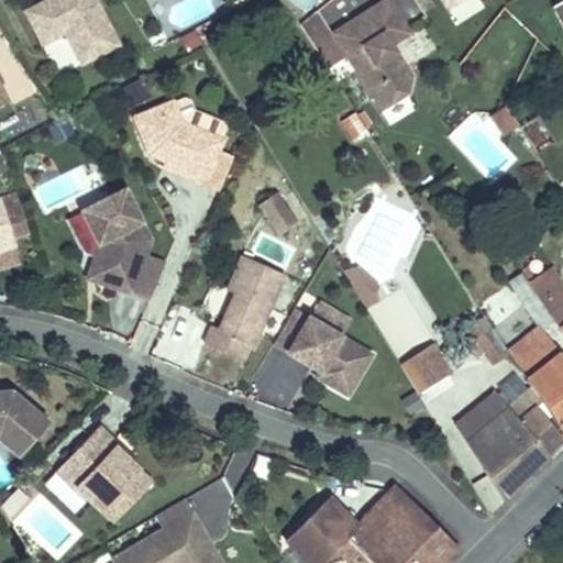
[(96,0),(45,0),(25,11),(42,43),(66,31),(81,63),(119,44),(96,0)]
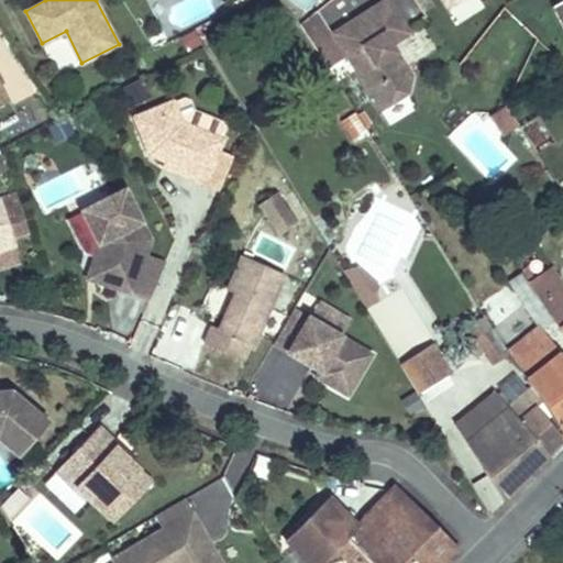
[(348,55),(381,109),(406,94),(410,76),(396,53),(390,56),(386,47),(392,44),(409,33),(388,0),(384,0),(333,31),(319,9),(300,24),(328,67),(348,55)]
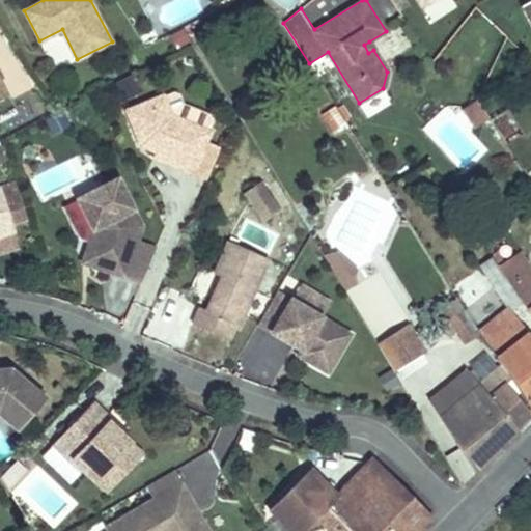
[(530,1),(522,6),(530,22),(530,1)]
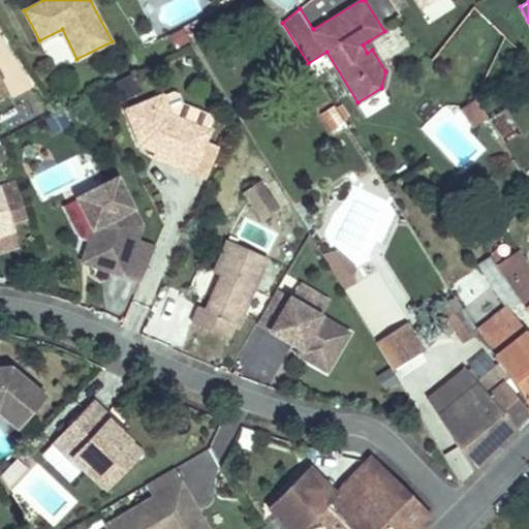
[(372,50),(368,41),(363,44),(367,53),(372,50)]
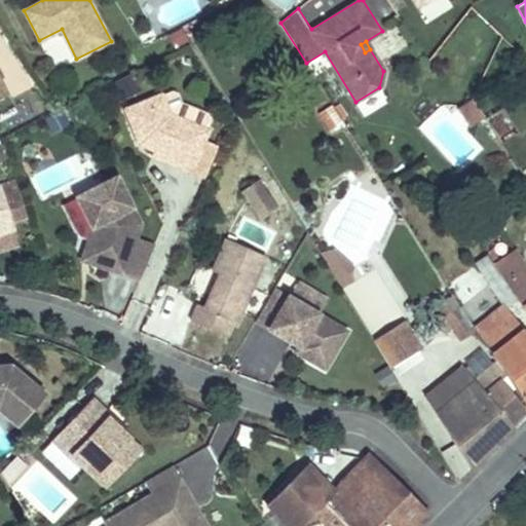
[(0,98),(9,92),(0,74),(0,98)]
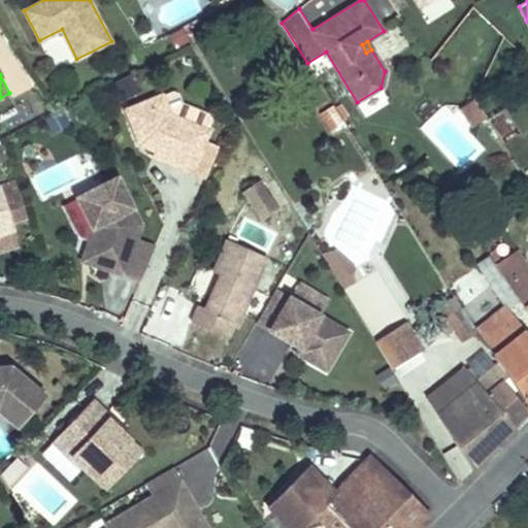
[(163,96),(127,111),(140,145),(155,152),(177,162),(175,166),(192,173),(206,179),(219,150),(204,143),(209,132),(171,117),(163,96)]
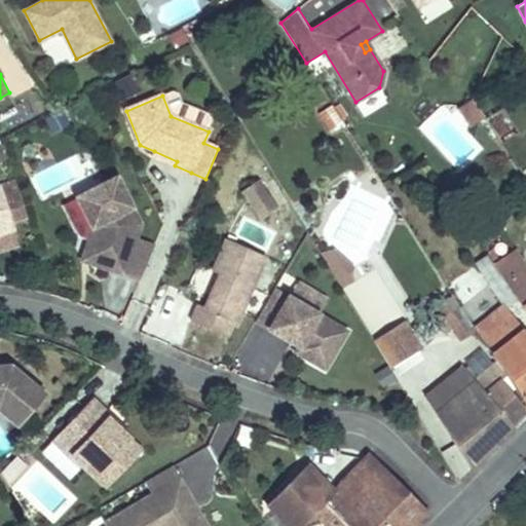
[(473,99),(458,109),(471,127),(486,117),(473,99)]
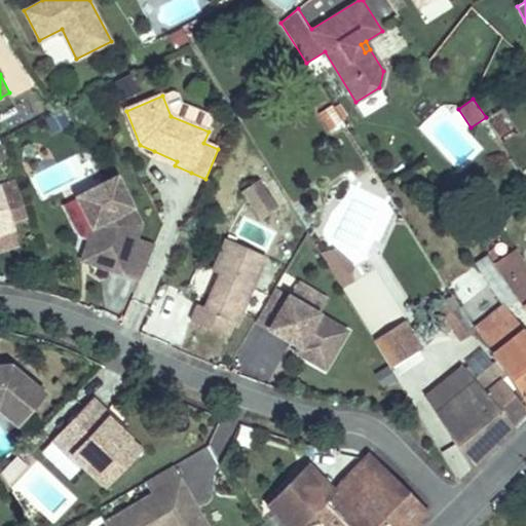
[(519,132),(502,108),(486,118),(502,143),(519,132)]
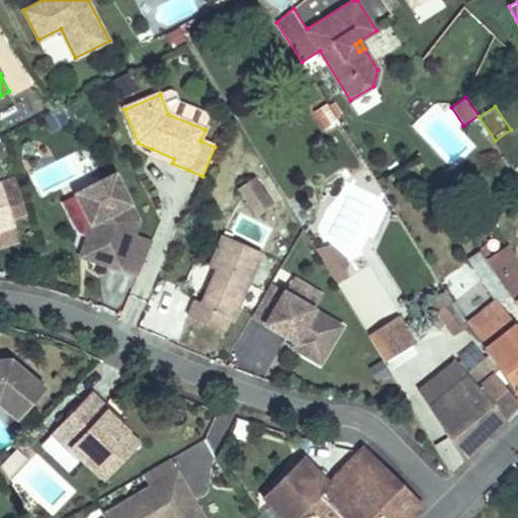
[(339,110),(334,113),(342,125),(347,122),(339,110)]
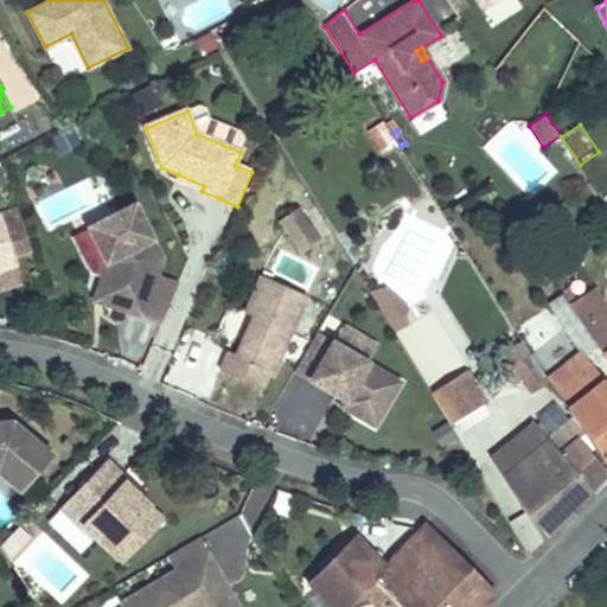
[(535,195),(560,173),(528,136),(503,159),(535,195)]
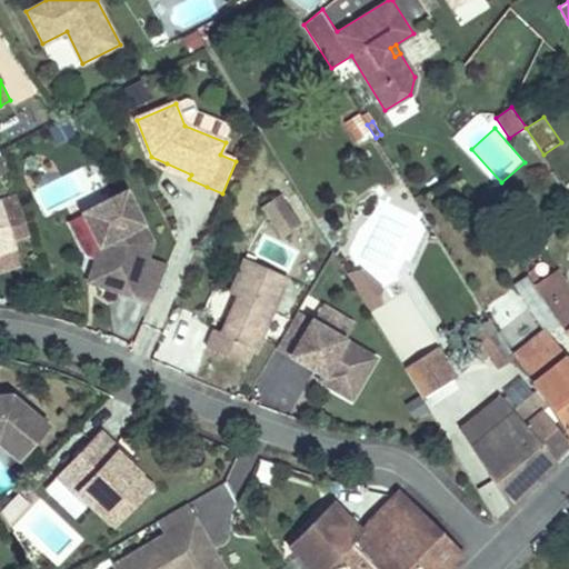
[(167,163),(165,169),(189,179),(191,175),(167,163)]
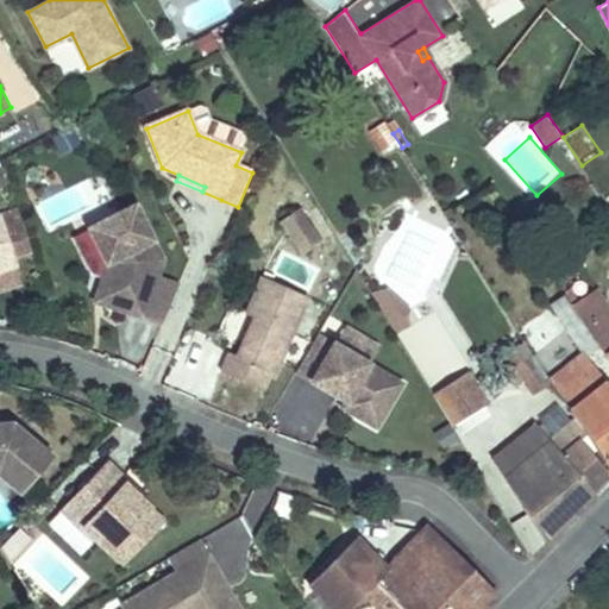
[(35,203),(49,231),(104,202),(89,176),(35,203)]
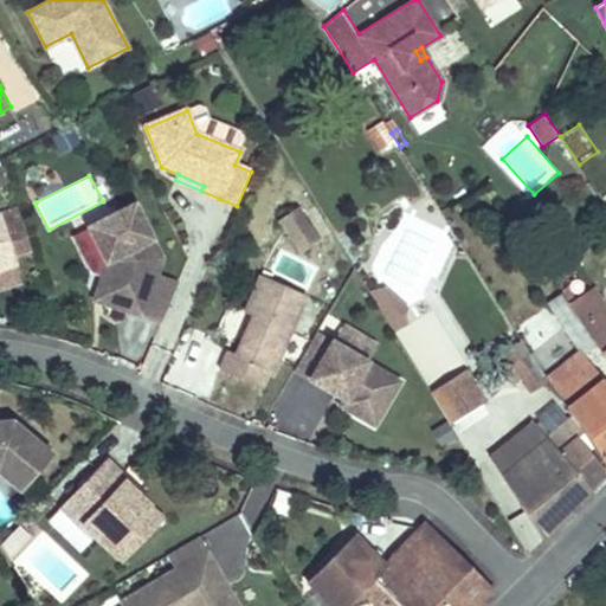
[(175,287),(154,278),(161,258),(134,204),(88,227),(105,262),(105,290),(101,302),(160,322),(175,287)]
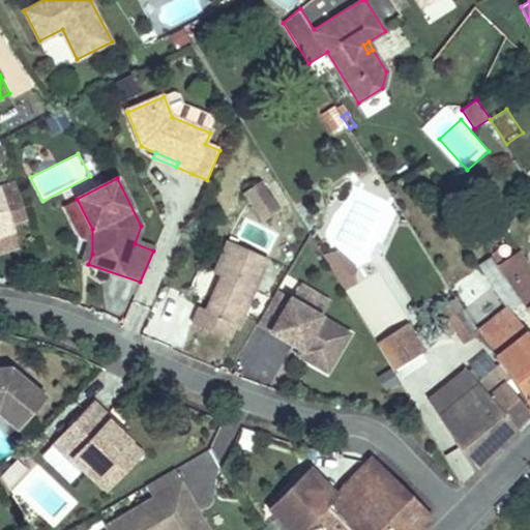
[(16,182),(0,186),(0,234),(13,230),(11,223),(27,217),(16,182)]
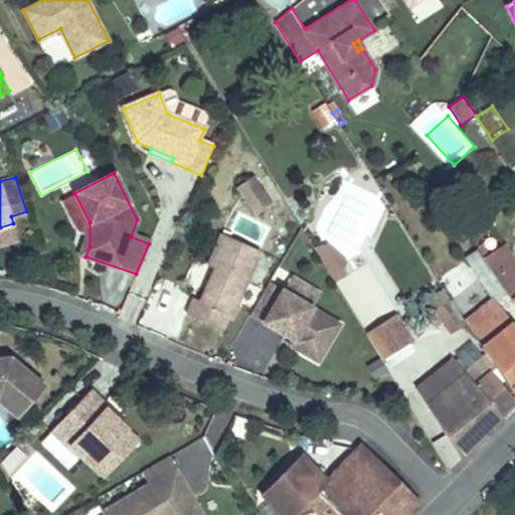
[(256,215),(271,204),(251,178),(237,188),(256,215)]
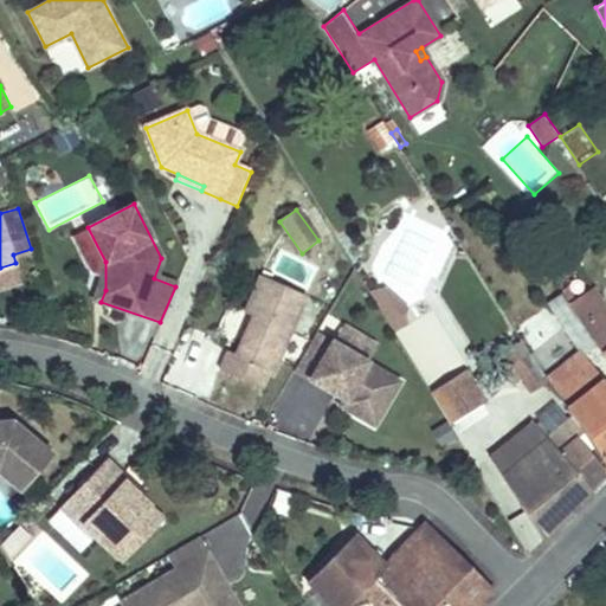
[(105,262),(88,227),(71,236),(97,287),(105,290),(105,262)]
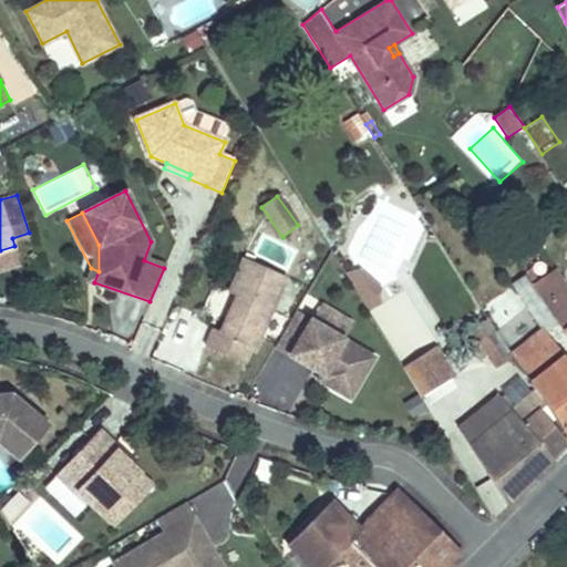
[(213,330),(206,347),(244,363),(250,347),(255,349),(286,277),(244,258),(229,292),(236,296),(220,332),(213,330)]
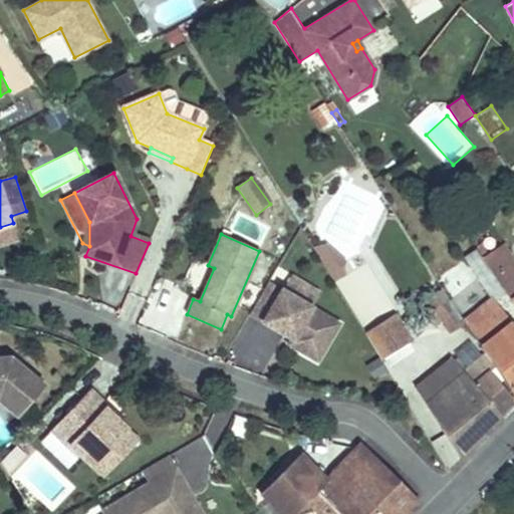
[(78,254),(85,256),(89,246),(82,243),(78,254)]
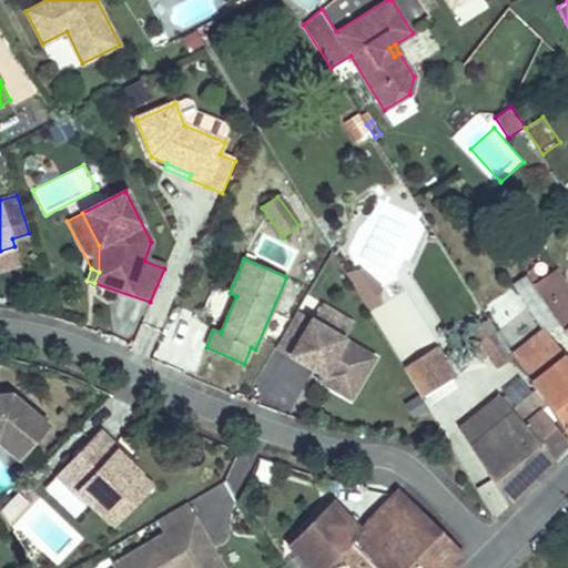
[(535,270),(526,275),(534,286),(543,281),(535,270)]
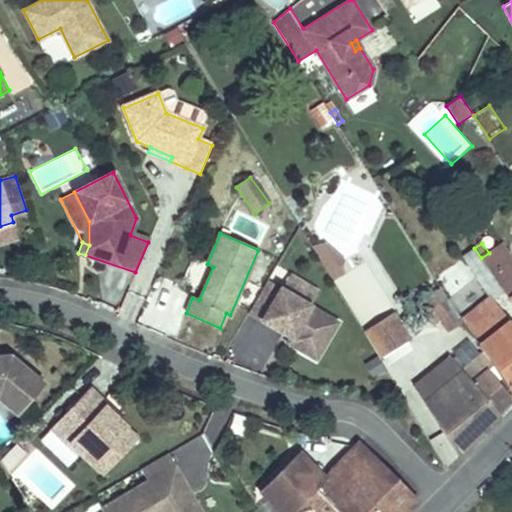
[(341,277),(349,256),(316,244),(309,266),(341,277)]
